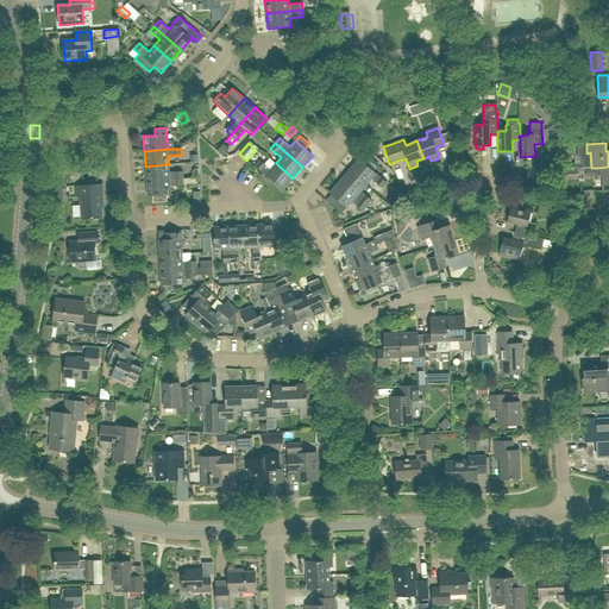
[(369,156),(363,161),(374,170),(378,164),(369,156)]
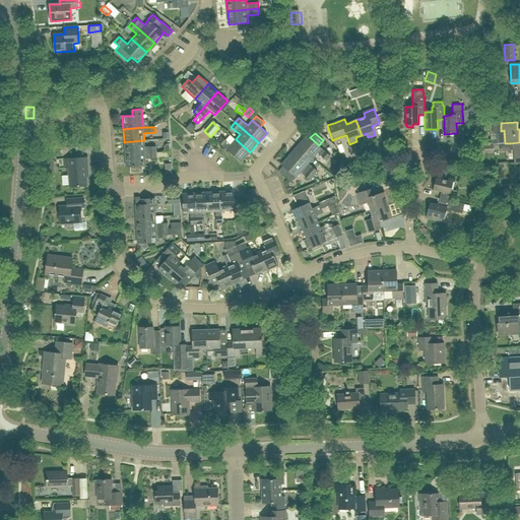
[(298,145),(313,158),(317,152),(326,160),(330,155),(307,135),(298,145)]
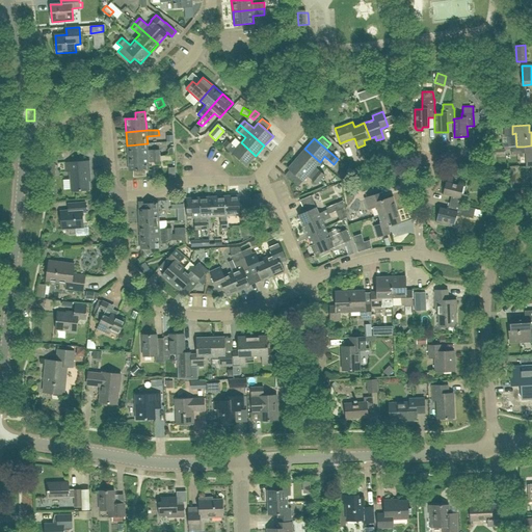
[(256,156),(241,142),(236,149),(227,140),(223,145),(246,166),(256,156)]
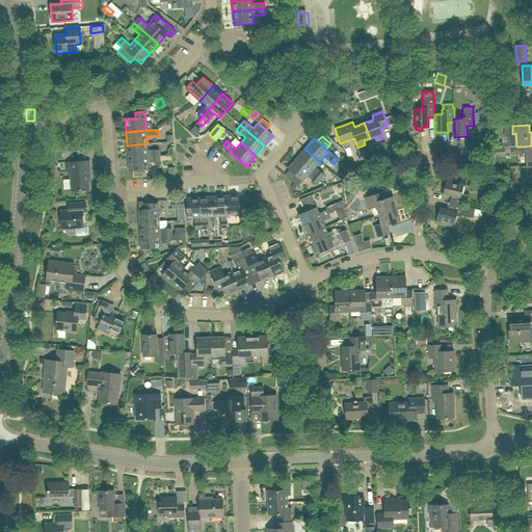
[(148,143),(127,145),(128,158),(160,156),(159,150),(148,151),(148,143)]
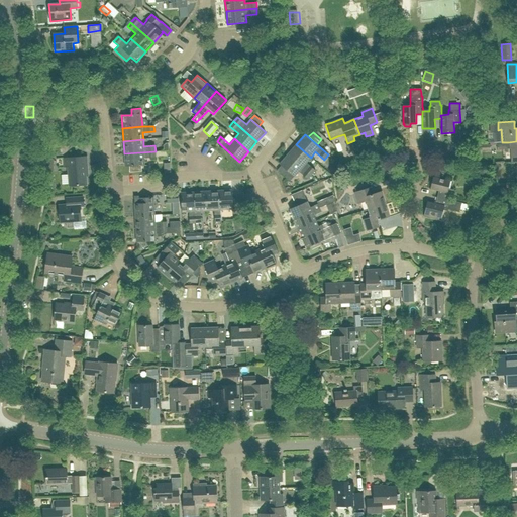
[(516,162),(516,141),(508,142),(508,149),(511,149),(512,163),(516,162)]
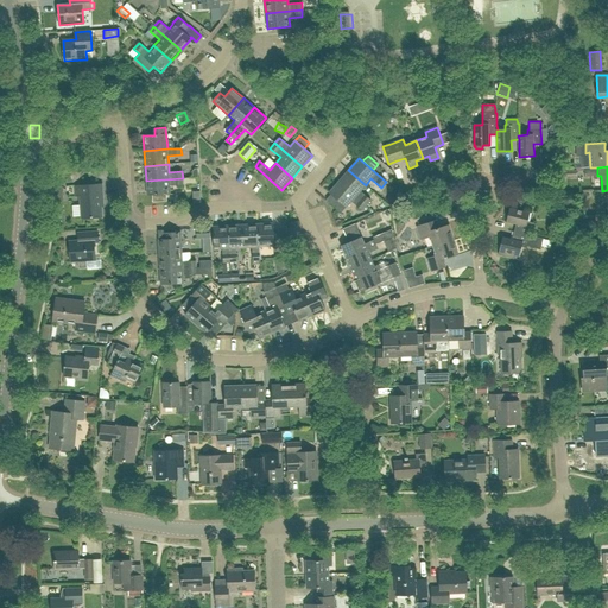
[(339,182),(366,204),(371,200),(361,190),(366,185),(348,170),(339,182)]
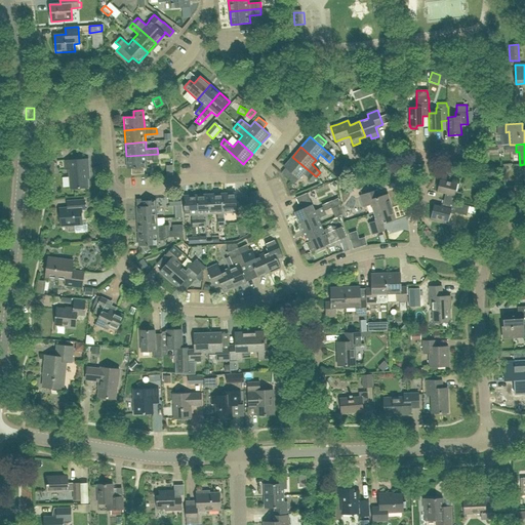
[(144,174),(144,168),(147,168),(147,161),(158,160),(170,159),(170,153),(166,153),(158,154),(126,156),(127,169),(131,169),(132,175),(144,174)]
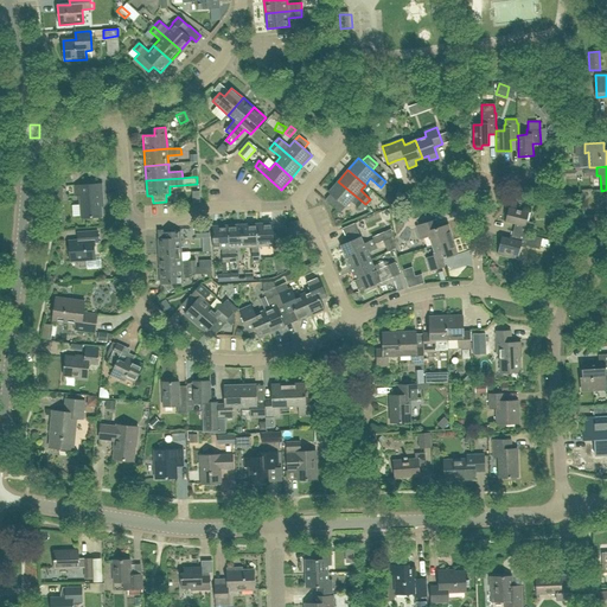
[(365,204),(338,181),(328,193),(345,208),(351,200),(362,210),(365,204)]
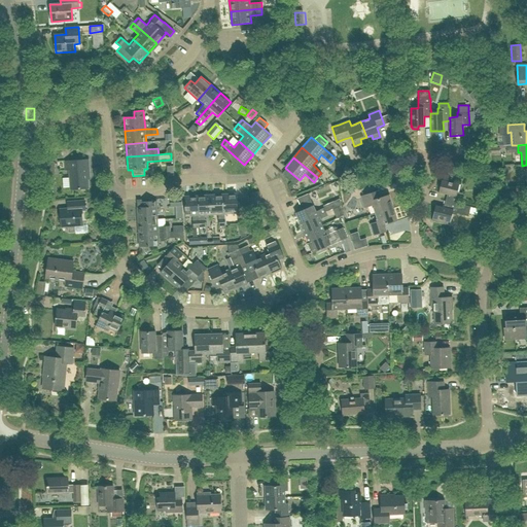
[(90,175),(89,161),(65,162),(65,171),(69,170),(71,189),(89,188),(88,175),(90,175)]
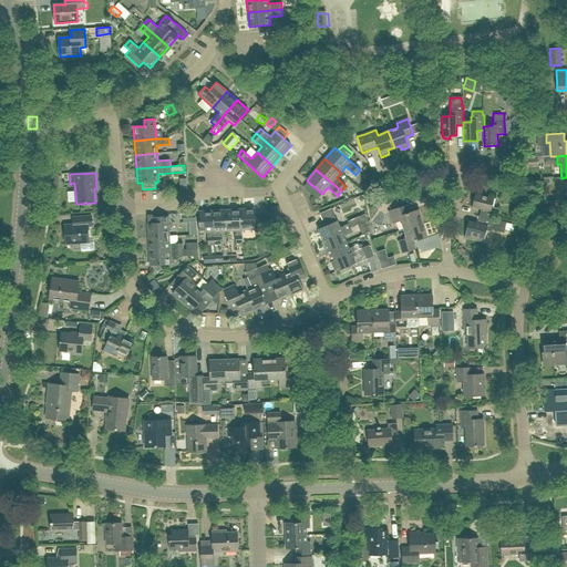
[(367,193),(370,187),(364,183),(360,187),(367,193)]
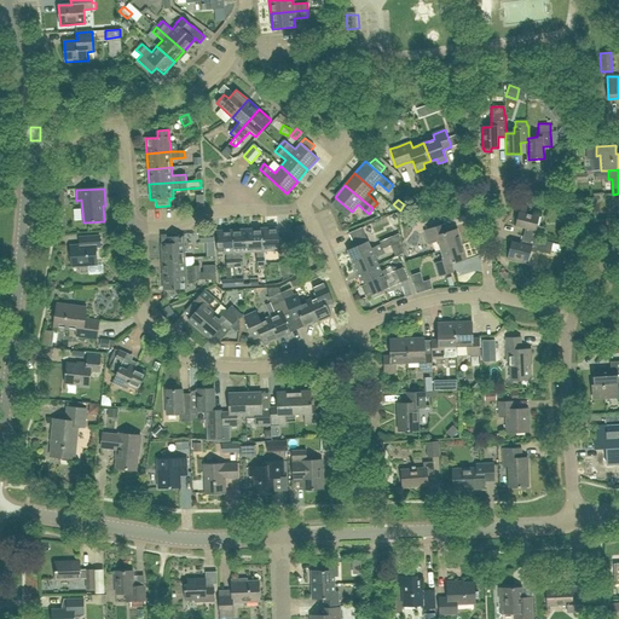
[(406,219),(409,213),(403,209),(399,217),(406,219)]
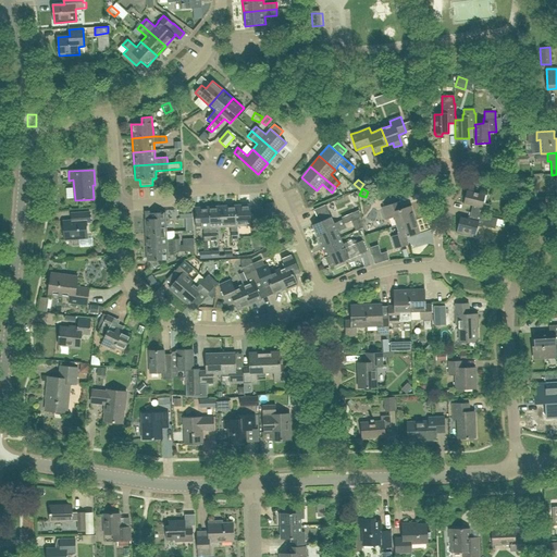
[(486,215),(489,205),(483,203),(485,195),(468,190),(465,203),(472,206),(471,212),(486,215)]
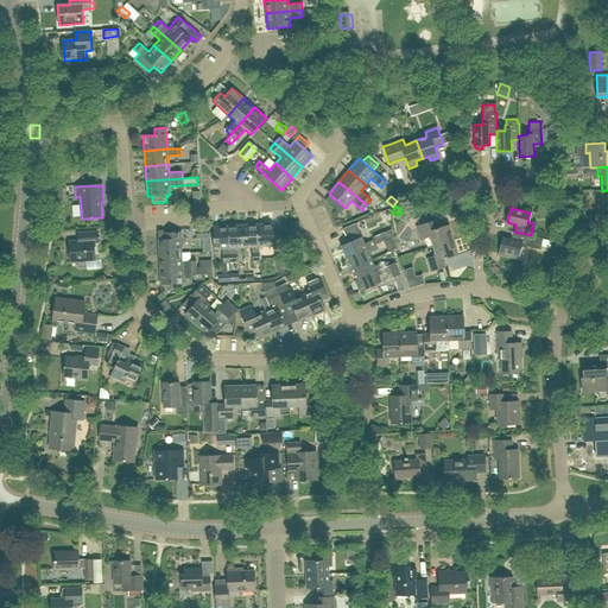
[(432,246),(453,240),(448,225),(434,229),(431,222),(417,226),(420,240),(429,236),(432,246)]
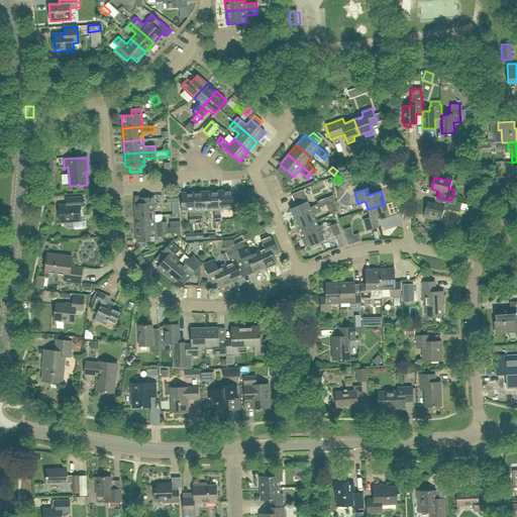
[(220,210),(221,210),(238,209),(238,200),(233,200),(232,190),(219,191),(220,210)]
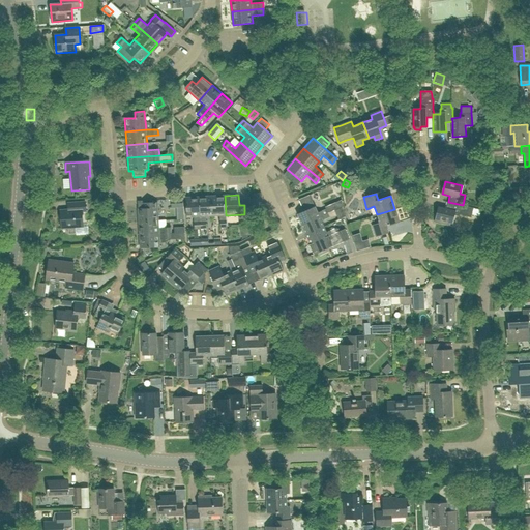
[(302,207),(301,209),(302,212),(297,214),(301,225),(327,213),(335,210),(333,206),(318,213),(310,195),(300,199),(303,207),(302,207)]
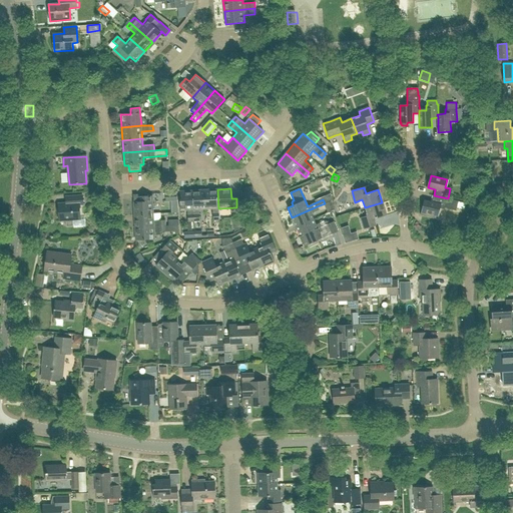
[(206,209),(205,189),(192,190),(194,221),(200,220),(199,209),(206,209)]
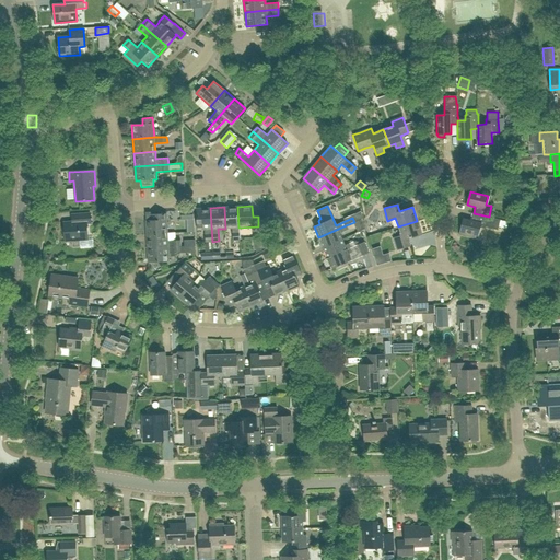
[(238,228),(237,207),(224,207),(225,229),(233,228),(233,241),(241,240),(240,228),(238,228)]
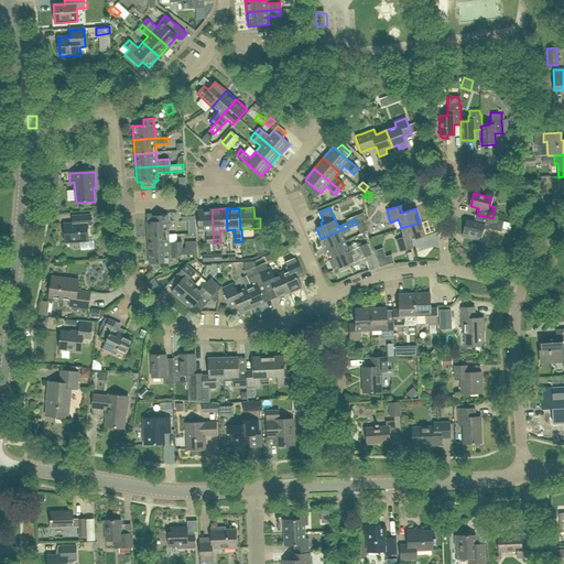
[(214,243),(212,209),(197,210),(198,231),(206,230),(207,243),(214,243)]
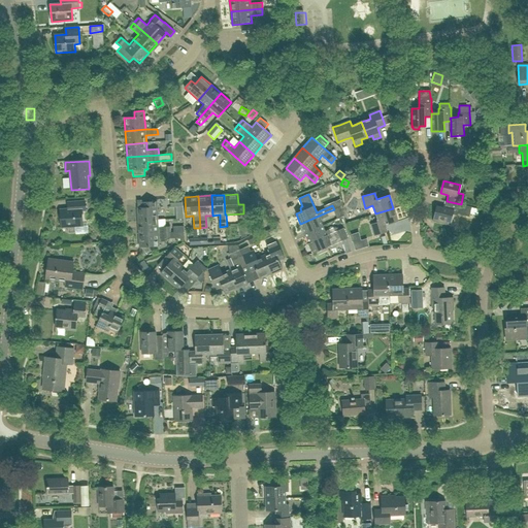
[(170,198),(171,207),(182,206),(182,197),(170,198)]
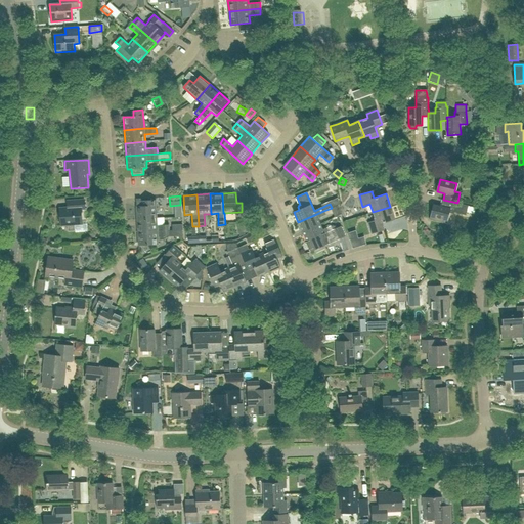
[(330,204),(332,208),(338,205),(336,199),(329,202),(330,204)]
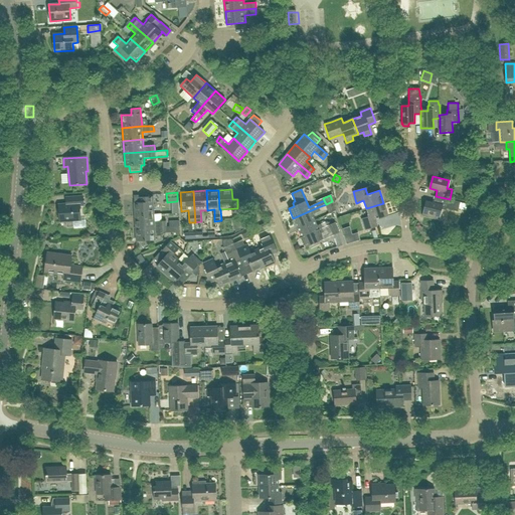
[(73,226),(72,220),(80,220),(79,206),(83,206),(82,196),(66,197),(66,204),(58,205),(59,222),(65,221),(66,227),(73,226)]
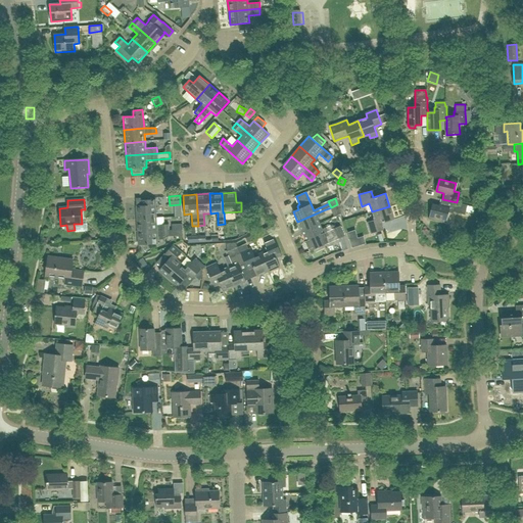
[(457,202),(442,199),(440,205),(433,203),(429,217),(446,221),(448,212),(454,215),(454,211),(465,215),(466,211),(467,205),(457,202)]
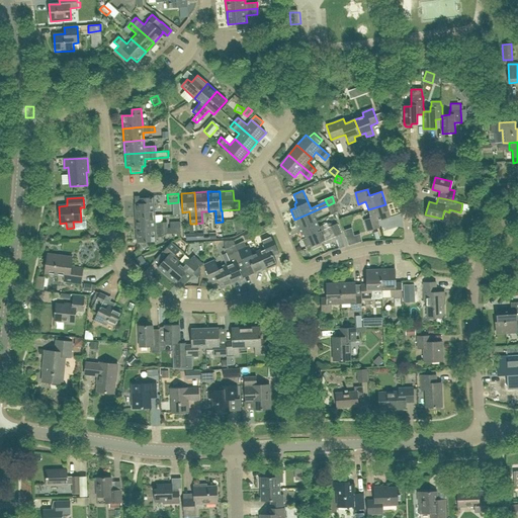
[(139,199),(140,204),(135,204),(136,218),(155,217),(154,198),(139,199)]
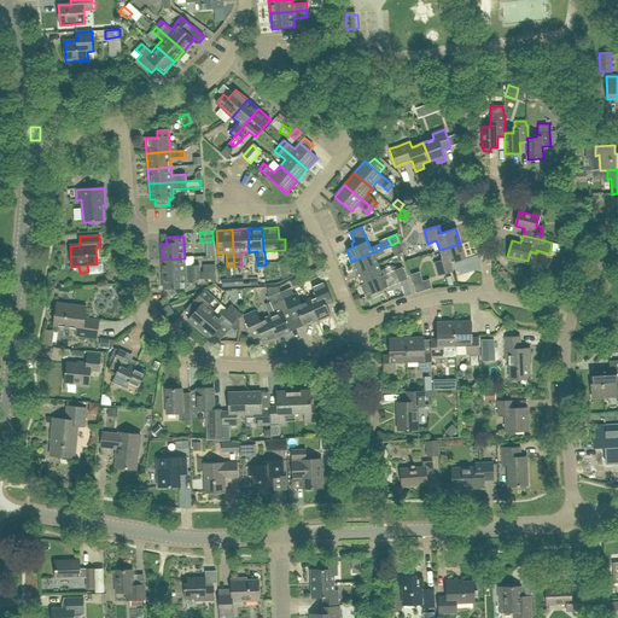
[(391,245),(390,245),(395,256),(402,254),(398,242),(391,245)]
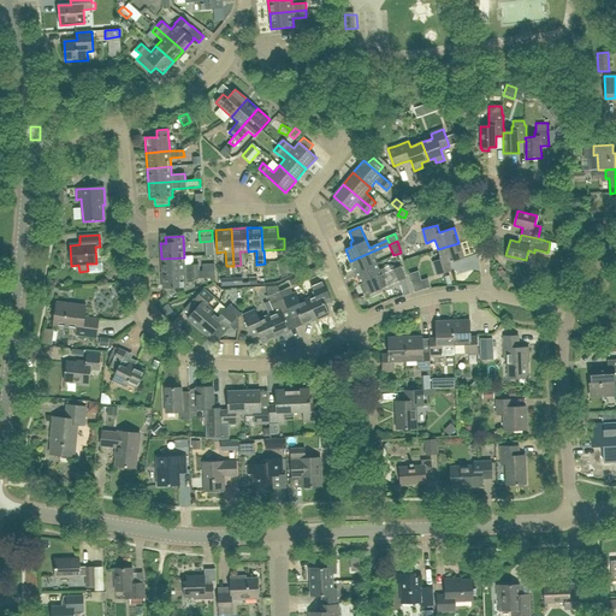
[(458,243),(438,249),(442,259),(432,262),(437,276),(450,271),(448,262),(463,258),(458,243)]
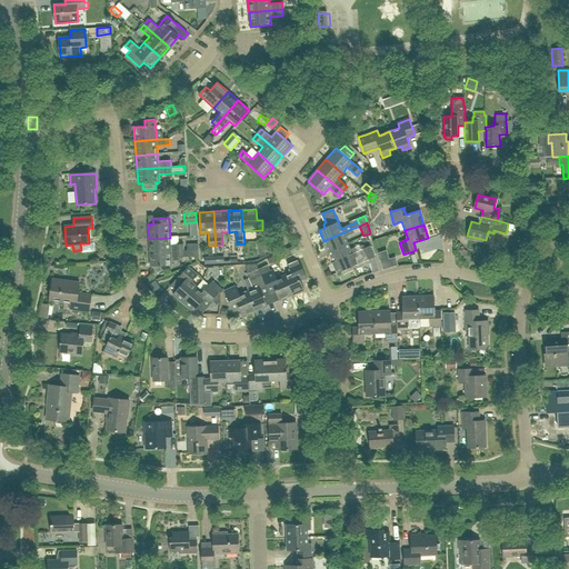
[(328,252),(347,243),(345,238),(353,233),(351,229),(323,241),(328,252)]
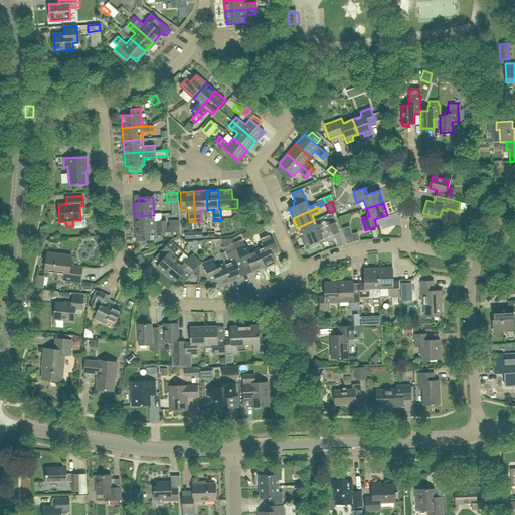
[(154,215),(135,216),(135,228),(166,227),(166,226),(165,220),(154,221),(154,215)]
